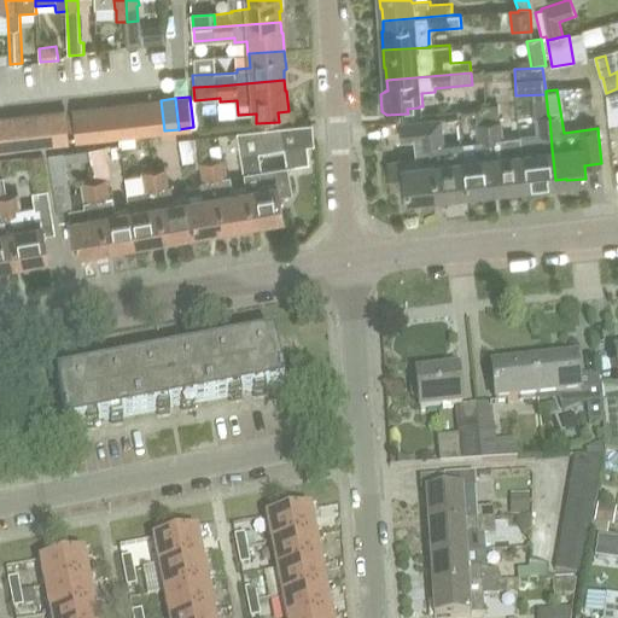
[(164,130),(161,100),(146,101),(150,132),(164,130)]
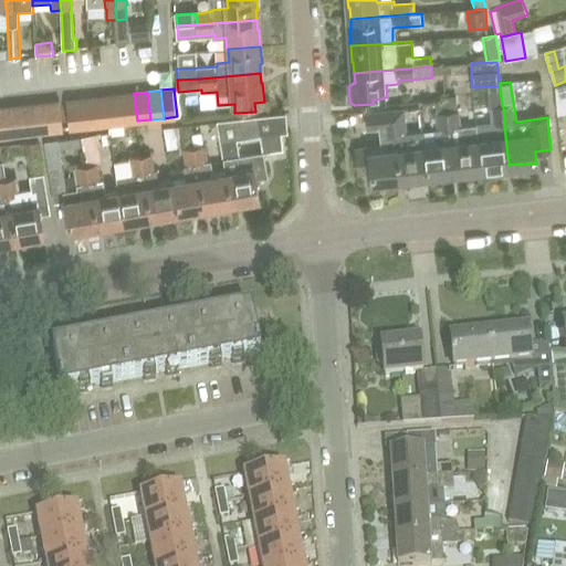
[(137,121),(134,93),(121,94),(124,123),(137,121)]
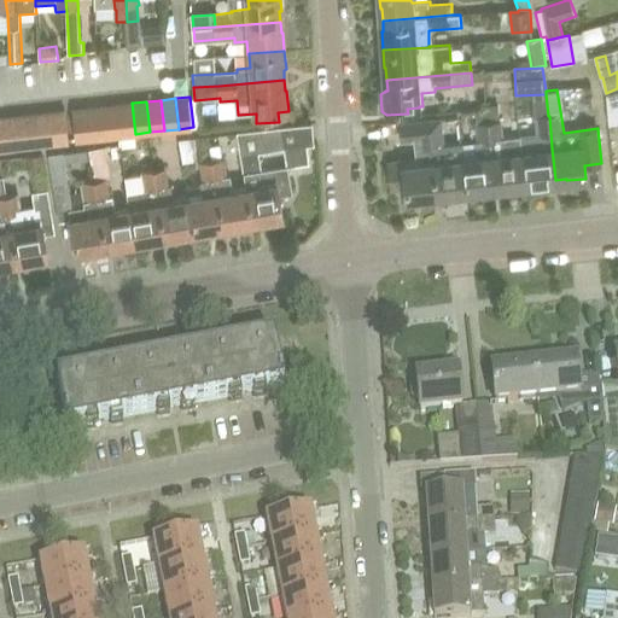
[(135,134),(132,103),(117,105),(121,135),(135,134)]
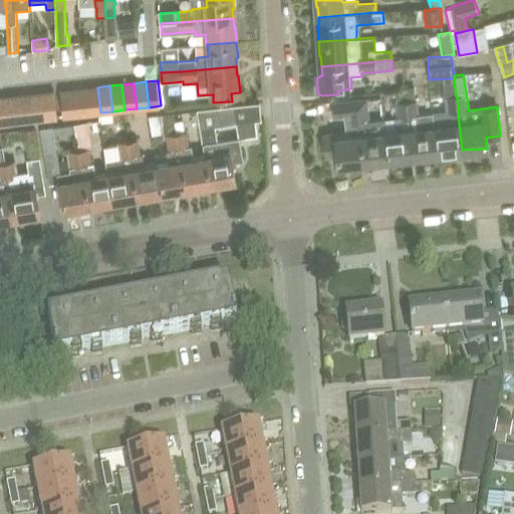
[(438,155),(435,127),(434,127),(433,113),(418,115),(415,86),(405,88),(406,91),(407,91),(411,129),(414,156),(423,155),(423,156),(438,155)]
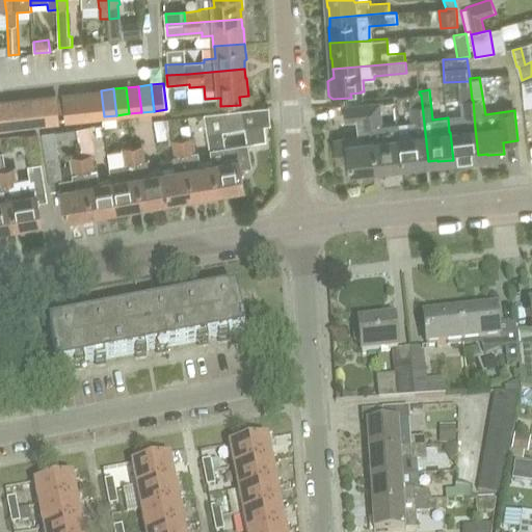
[(104,116),(101,90),(88,91),(91,117),(104,116)]
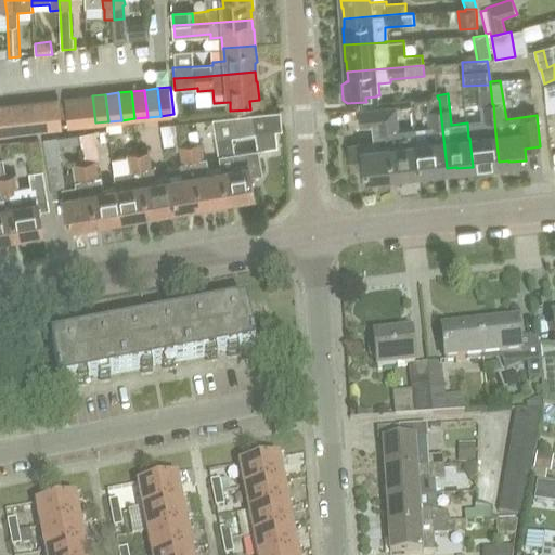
[(95,123),(92,95),(79,98),(82,125),(95,123)]
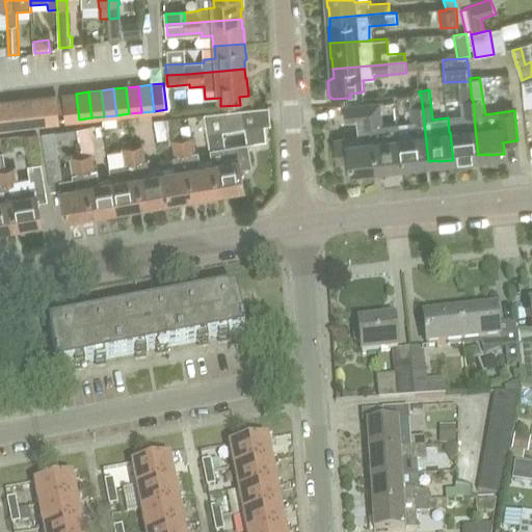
[(79,120),(76,94),(63,95),(67,121),(79,120)]
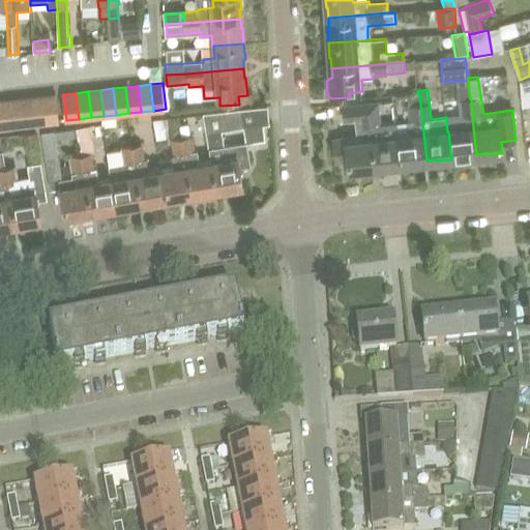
[(427,160),(423,133),(419,94),(418,94),(407,96),(410,122),(408,122),(410,136),(399,137),(398,137),(401,165),(416,164),(416,162),(427,160)]
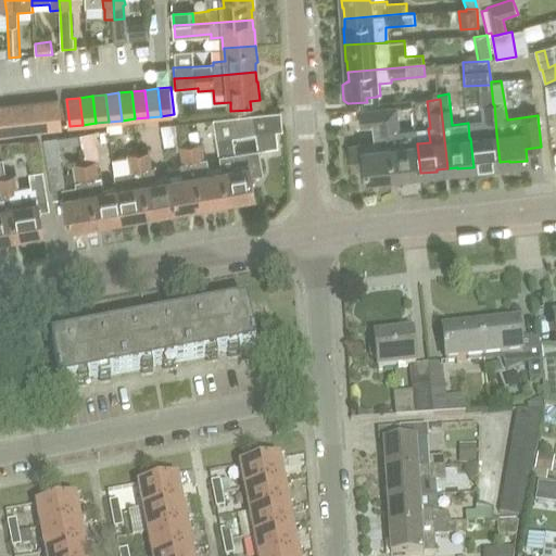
[(58,100),(45,101),(48,128),(61,127),(58,100)]
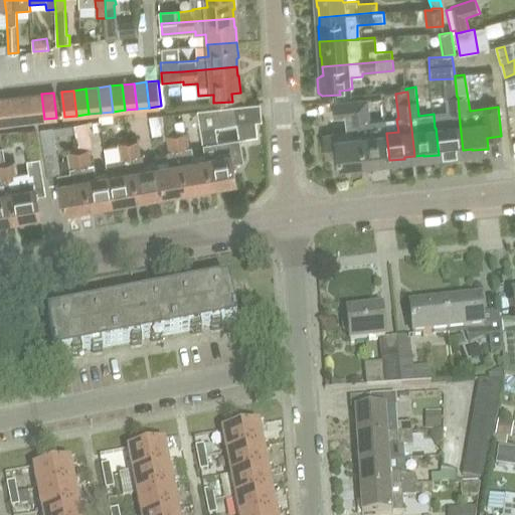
[(44,119),(41,94),(30,96),(32,121),(44,119)]
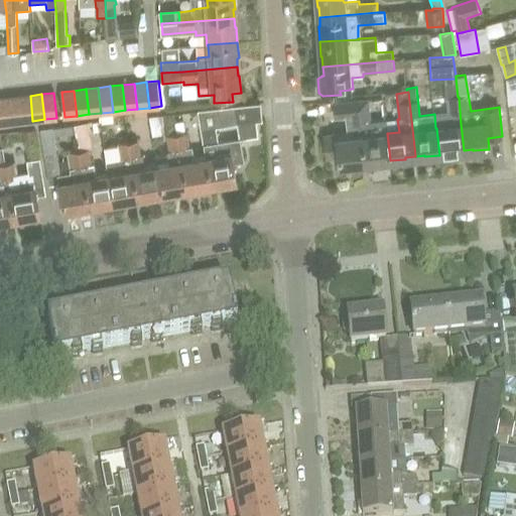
[(32,121),(30,96),(18,97),(20,122),(32,121)]
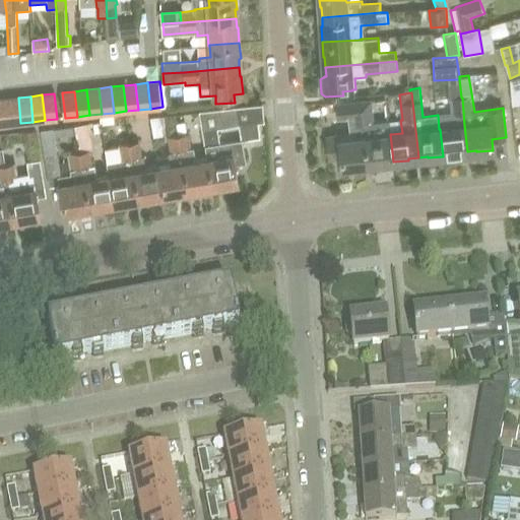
[(20,123),(18,98),(6,99),(9,124),(20,123)]
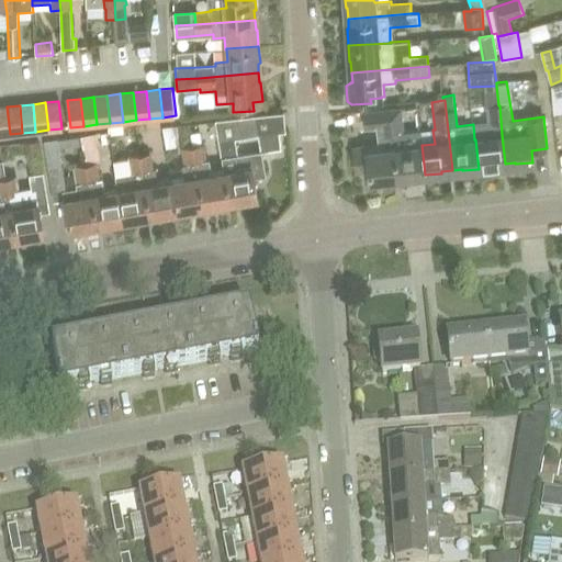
[(505,164),(502,135),(499,105),(498,105),(485,108),(489,138),(475,139),(479,169),(495,167),(495,165),(505,164)]
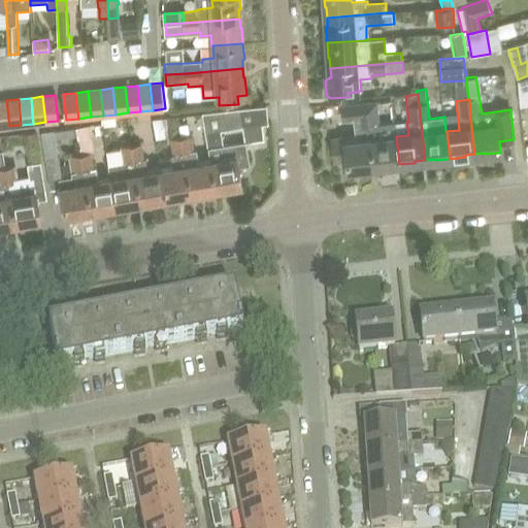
[(0,127),(9,126),(6,100),(0,100),(0,127)]
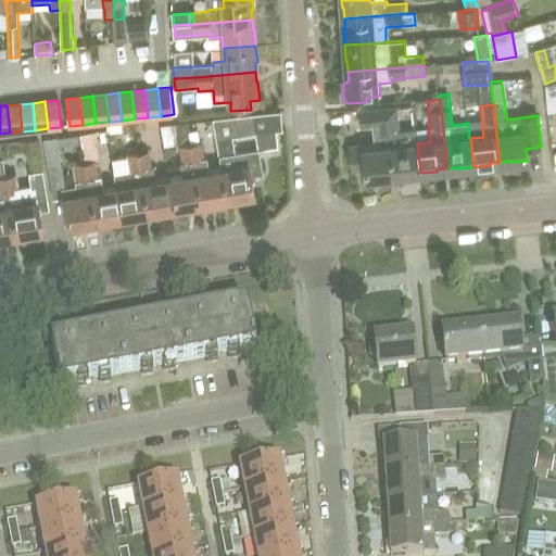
[(420,173),(417,143),(418,143),(417,129),(401,130),(397,106),(387,108),(394,174),(404,173),(404,175),(420,173)]
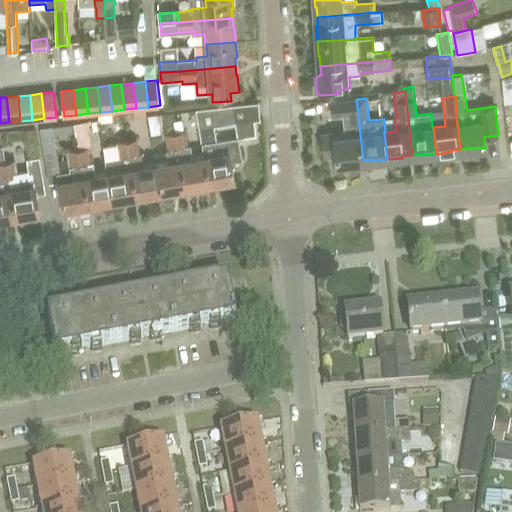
[(363,160),(356,99),(333,102),(335,116),(345,115),(347,136),(336,138),(336,134),(323,135),(325,156),(333,155),(334,166),(338,169),(352,167),(354,165),(354,163),(354,161),(363,160)]
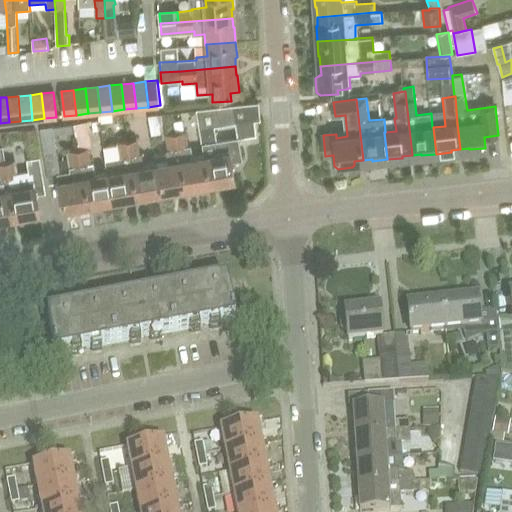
[(235,179),(232,161),(243,159),(239,137),(216,141),(214,127),(235,123),(233,106),(196,110),(204,157),(206,157),(210,182),(218,181),(218,182),(235,179)]
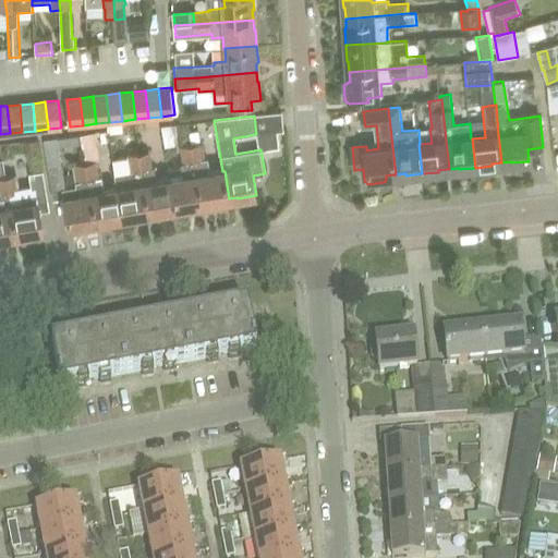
[(192,205),(202,203),(196,174),(192,147),(189,123),(178,125),(184,165),(181,165),(183,178),(171,180),(176,209),(192,206),(192,205)]
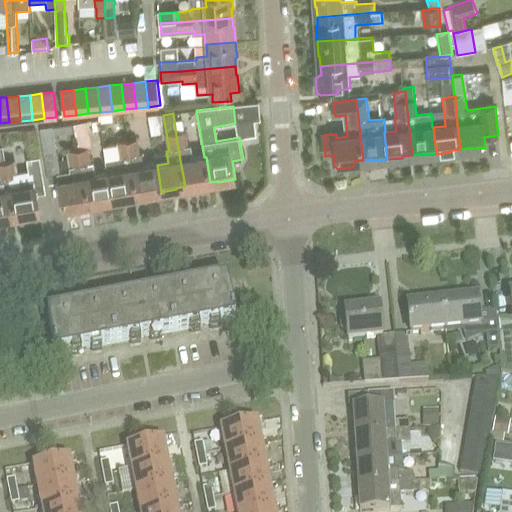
[(98,123),(88,125),(90,134),(100,132),(98,123)]
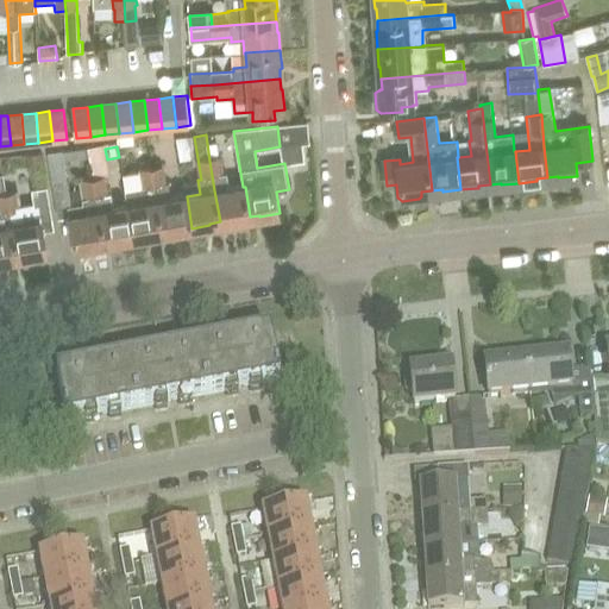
[(63,150),(46,151),(52,182),(68,179),(66,162),(63,150)]
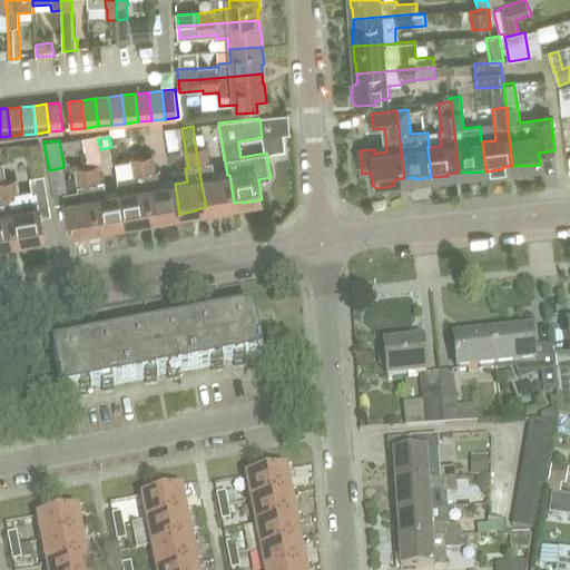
[(30,147),(22,147),(23,159),(31,157),(30,147)]
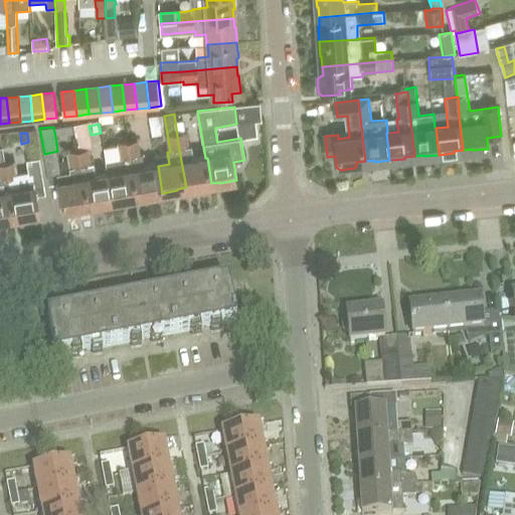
[(207,158),(205,158),(194,160),(192,147),(190,147),(187,134),(177,136),(181,161),(186,187),(195,186),(195,187),(211,185),(211,183),(207,158)]
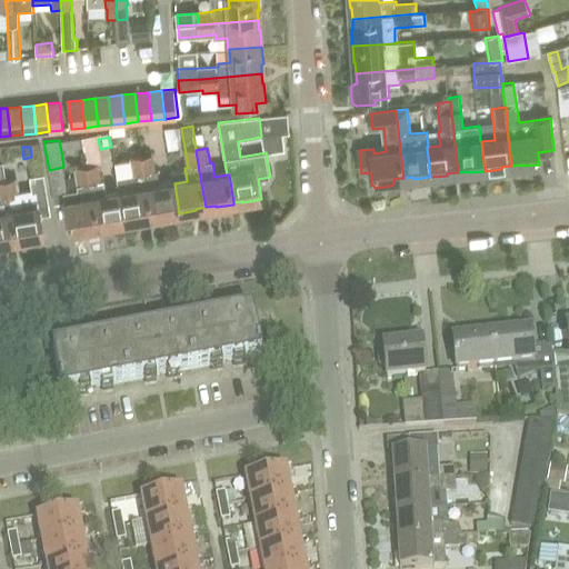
[(179,213),(175,183),(161,186),(159,171),(156,172),(152,155),(142,157),(147,187),(152,217),(161,215),(162,217),(179,213)]
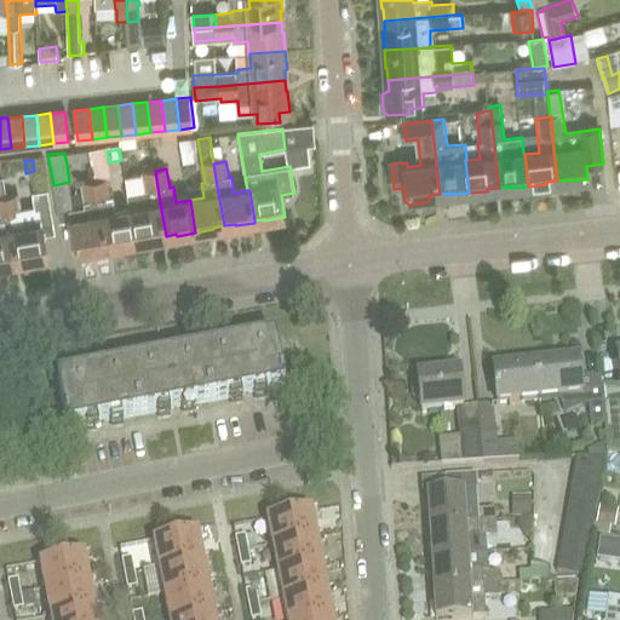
[(166,236),(160,204),(155,171),(141,173),(143,191),(127,194),(130,211),(132,210),(137,242),(158,239),(156,237),(166,236)]
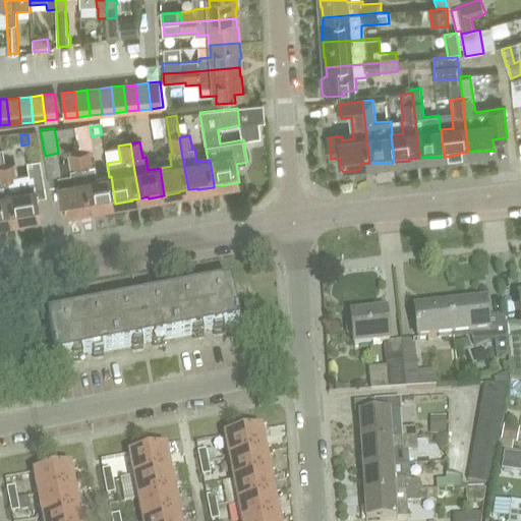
[(26,153),(31,174),(31,177),(33,176),(41,175),(38,150),(26,153)]
